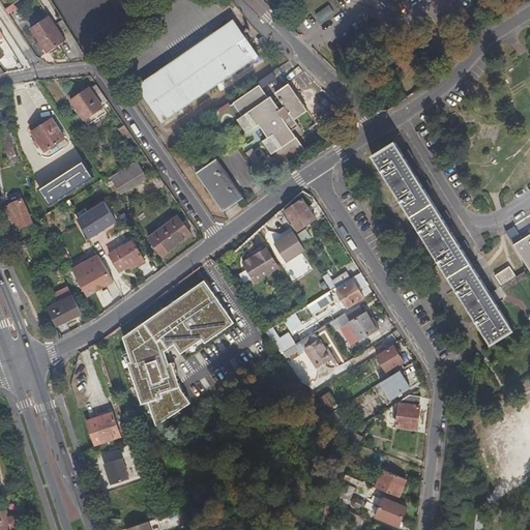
[(16,9),(13,4),(6,8),(9,13),(16,9)]
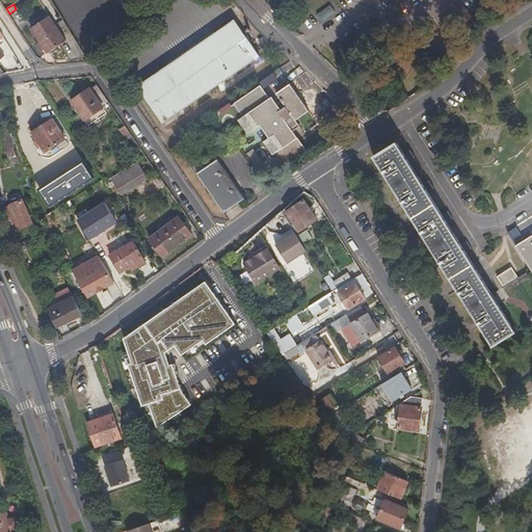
[(50,52),(68,41),(50,15),(32,27),(42,40),(47,48),(50,52)]
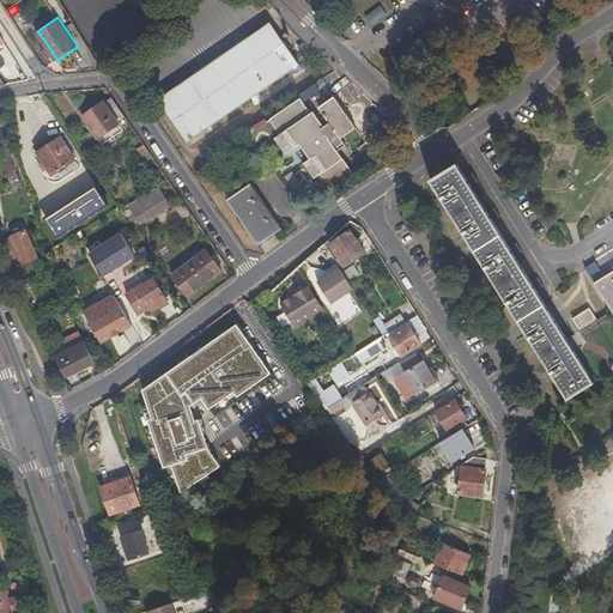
[(297,62),(290,53),(269,23),(246,38),(261,61),(186,113),(170,90),(156,99),(184,140),(290,67),(297,62)]
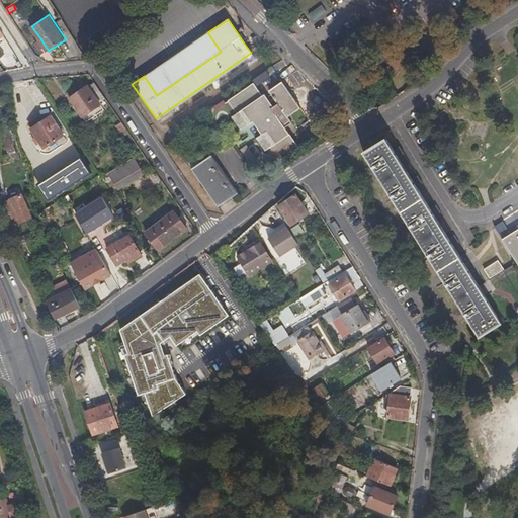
[(157,95),(221,52),(207,32),(144,76),(157,95)]
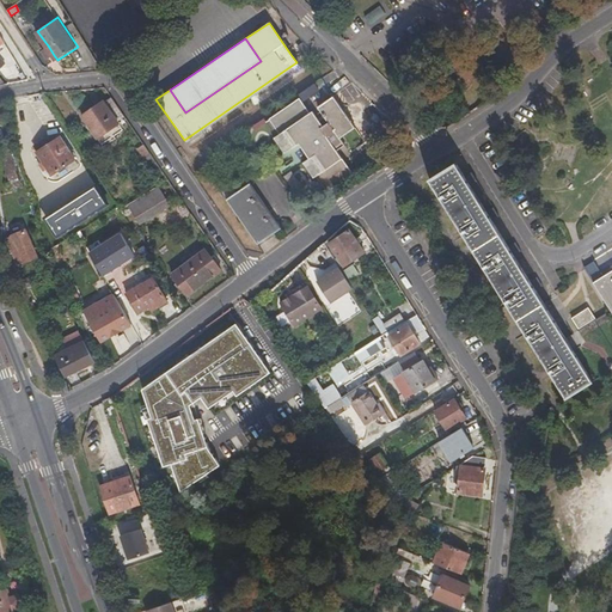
[(41,50),(47,60),(54,55),(48,46),(41,50)]
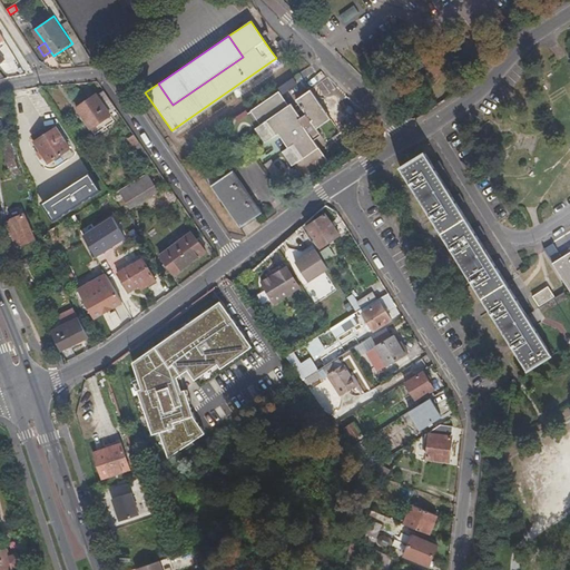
[(278,130),(287,145),(284,147),(304,175),(327,160),(313,138),(321,133),(316,126),(331,116),(312,87),(296,98),(306,112),(301,116),(291,101),(288,104),(278,89),(252,107),(262,123),(257,124),(267,138),(278,130)]
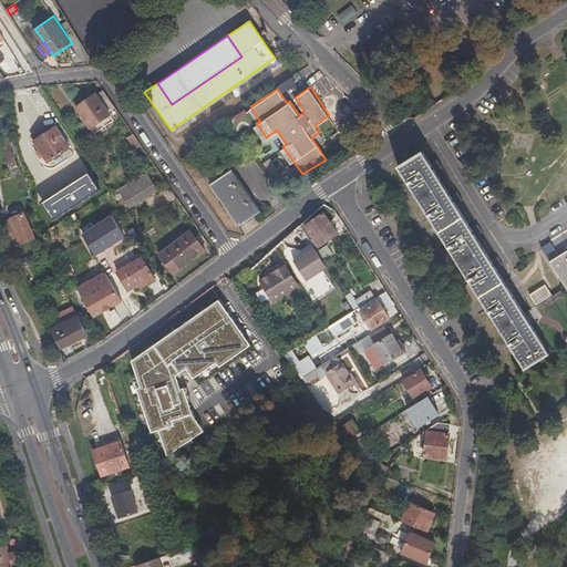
[(110,114),(117,110),(103,89),(96,93),(94,93),(74,106),(93,133),(113,120),(110,114)]
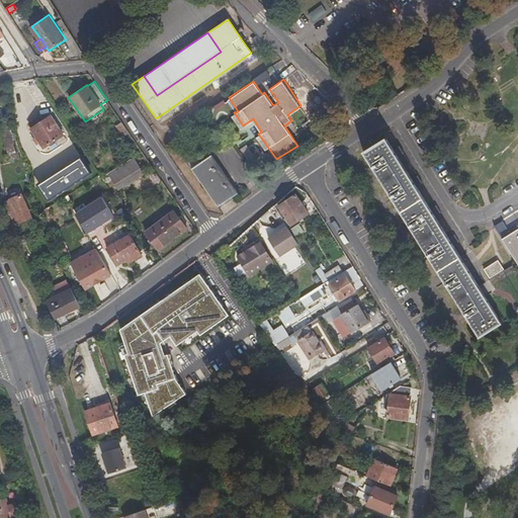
[(226,100),(234,112),(238,111),(229,97),(226,100)]
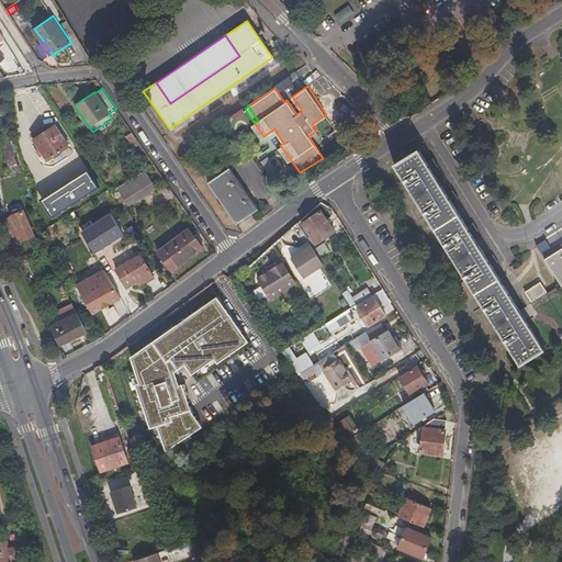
[(259,138),(263,136),(254,122),(250,125),(259,138)]
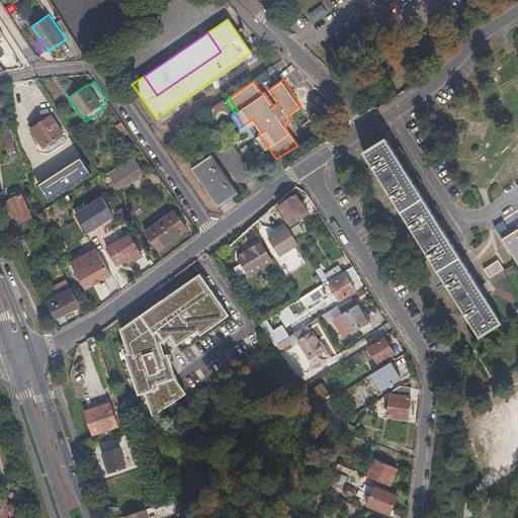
[(44,146),(64,134),(52,114),(31,126),(44,146)]
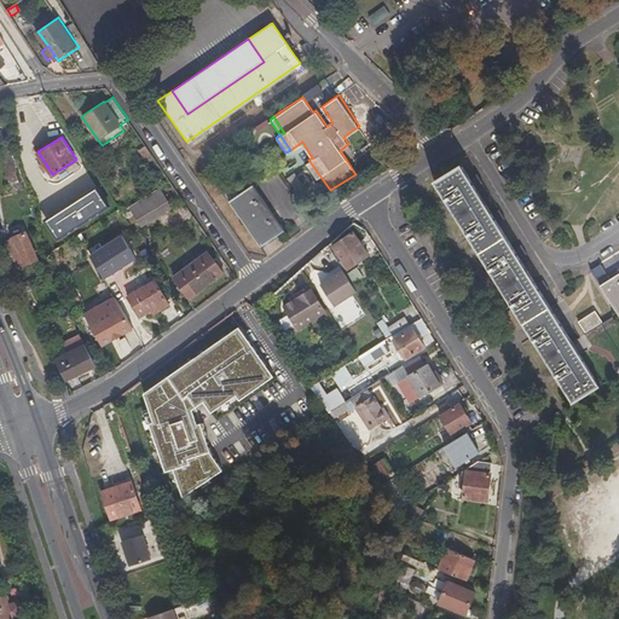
[(0,155),(9,189),(17,186),(6,143),(0,144),(0,155)]
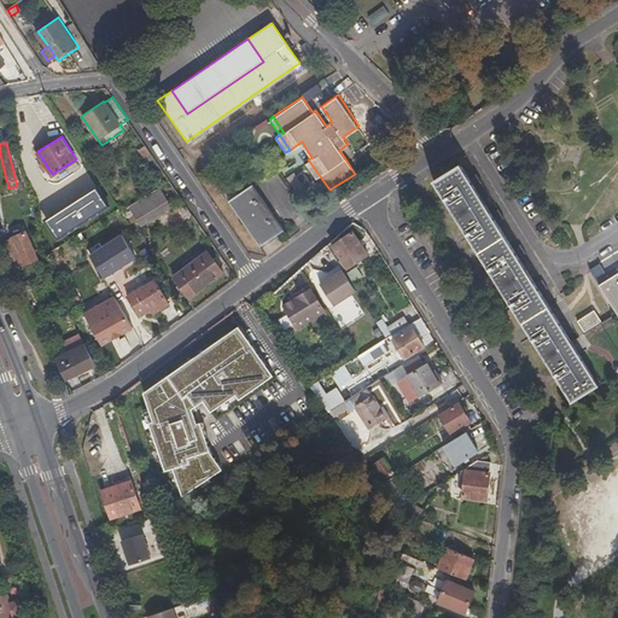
[(144,156),(151,152),(145,144),(138,149),(144,156)]
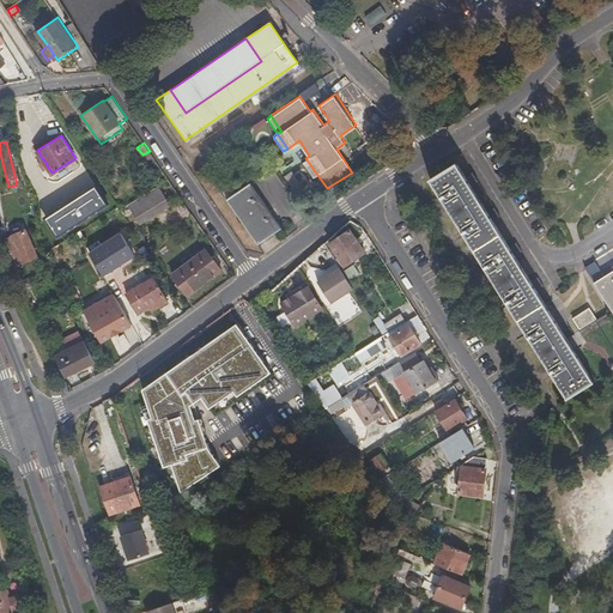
[(323,192),(327,188),(305,158),(302,161),(323,192)]
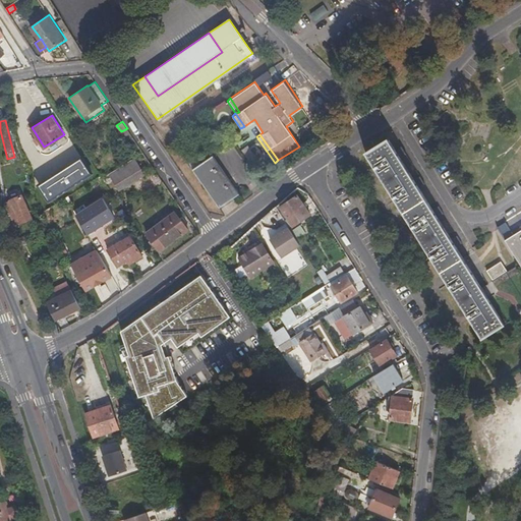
[(444,277),(481,339),(504,326),(466,264),(389,138),(372,149),(370,146),(365,149),(367,154),(444,277)]
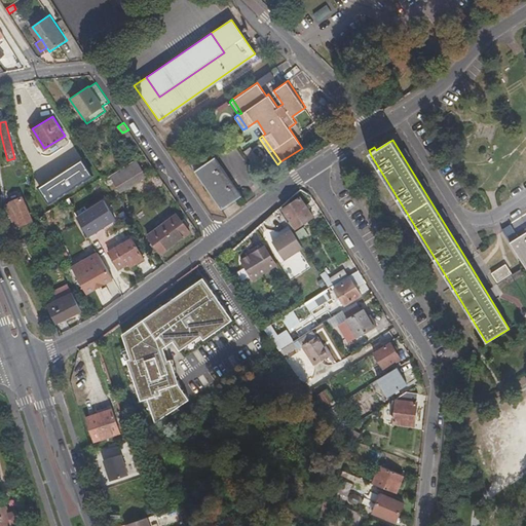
[(256,145),(245,152),(255,171),(266,164),(256,145)]
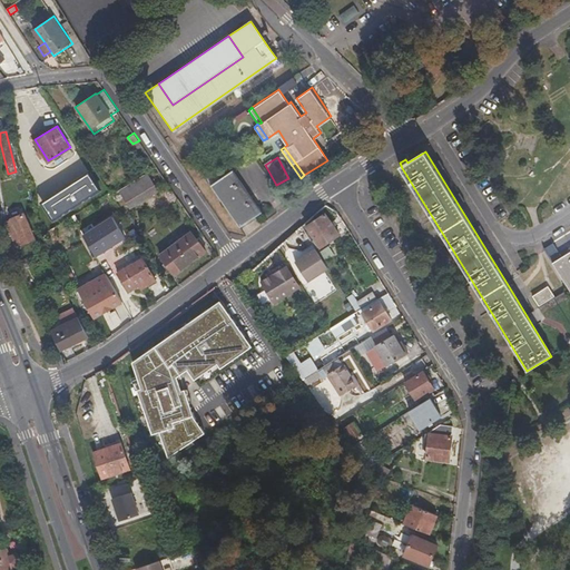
[(153,183),(143,164),(114,180),(125,199),(153,183)]
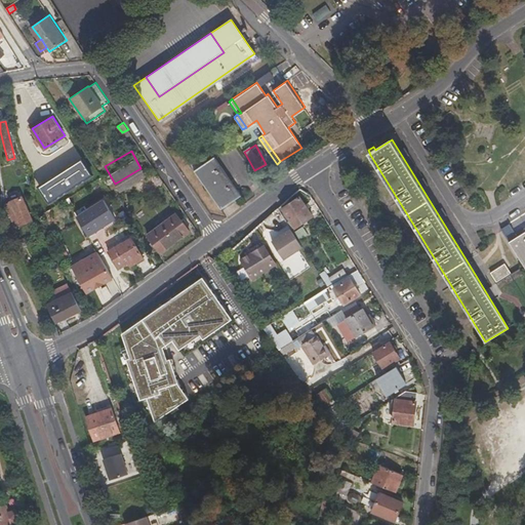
[(221,208),(242,194),(215,155),(203,163),(195,152),(186,158),(221,208)]
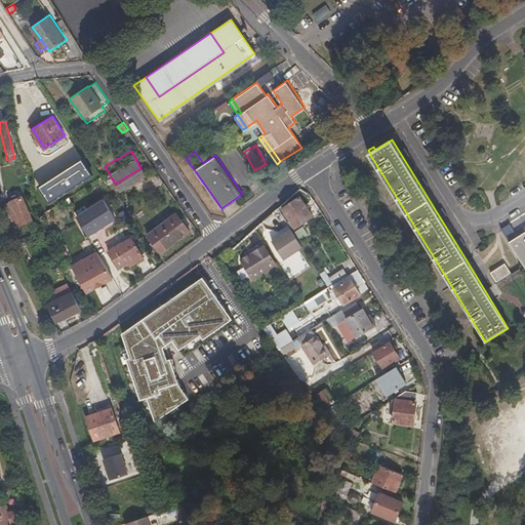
[(313,213),(298,195),(282,206),(295,226),(313,213)]
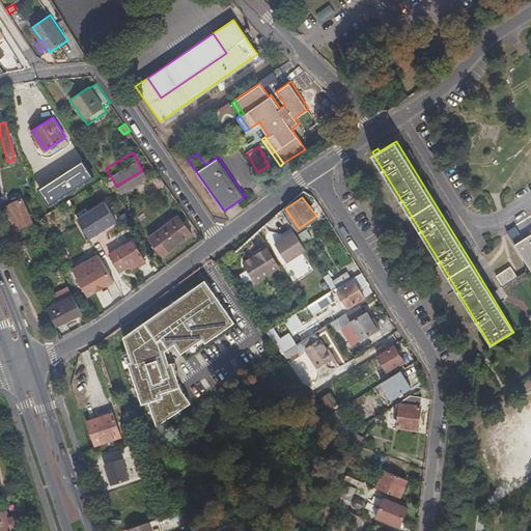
[(20,200),(4,206),(12,229),(28,223),(20,200)]
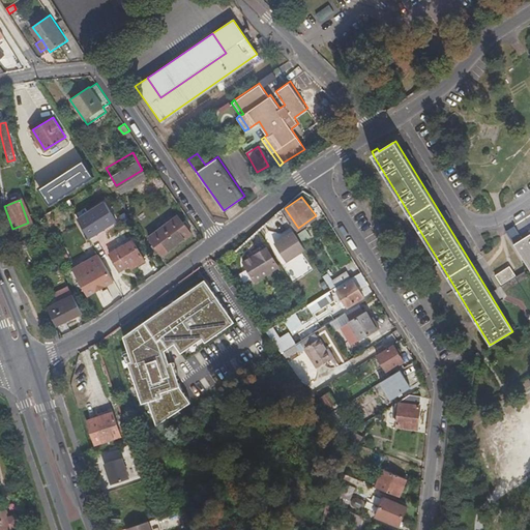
[(160,254),(189,233),(178,215),(148,236),(160,254)]
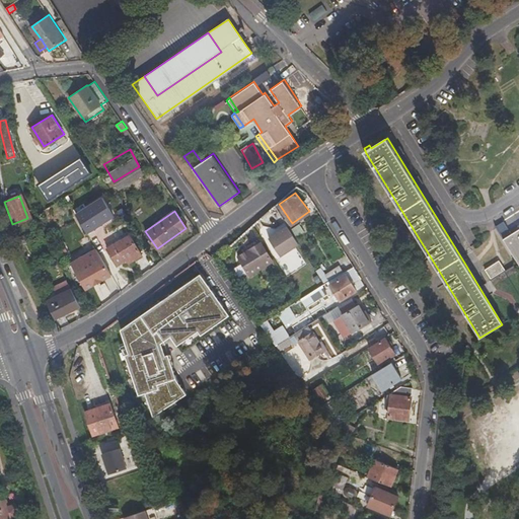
[(280,253),(299,242),(288,224),(269,235),(280,253)]
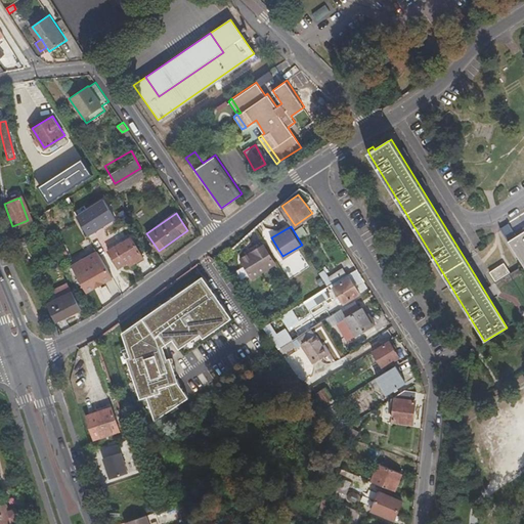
[(296,230),(300,238),(308,234),(303,226),(296,230)]
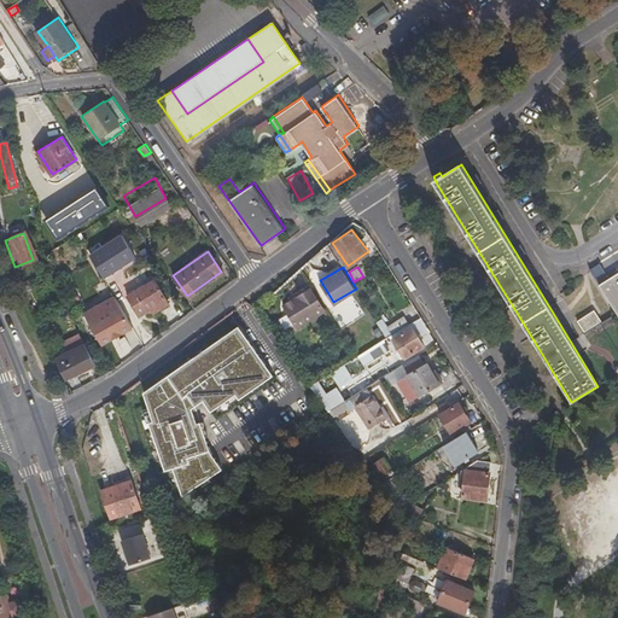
[(617,272),(599,285),(616,312),(617,315),(617,272)]
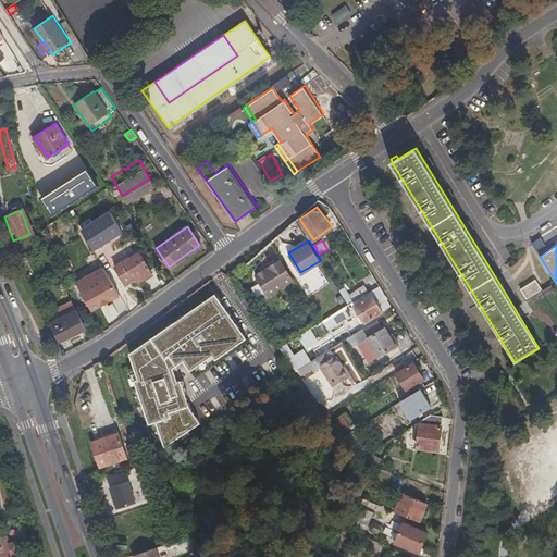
[(143,277),(150,273),(137,251),(114,265),(125,283),(140,274),(143,277)]
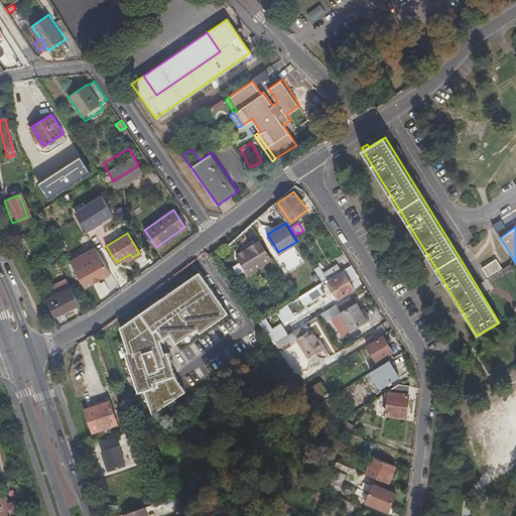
[(237,253),(248,272),(271,257),(260,238),(237,253)]
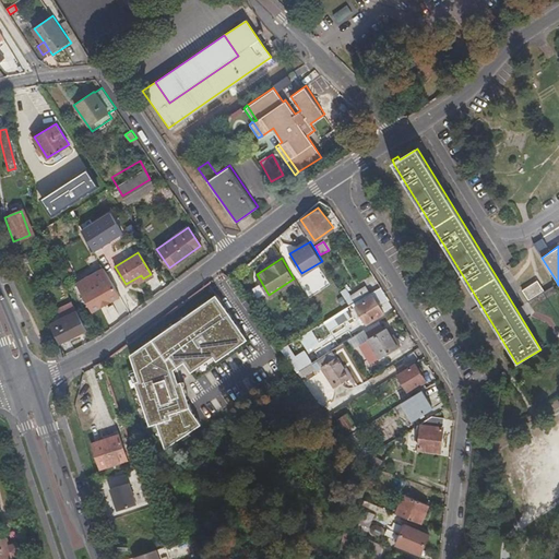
[(39,273),(50,268),(47,261),(36,265),(39,273)]
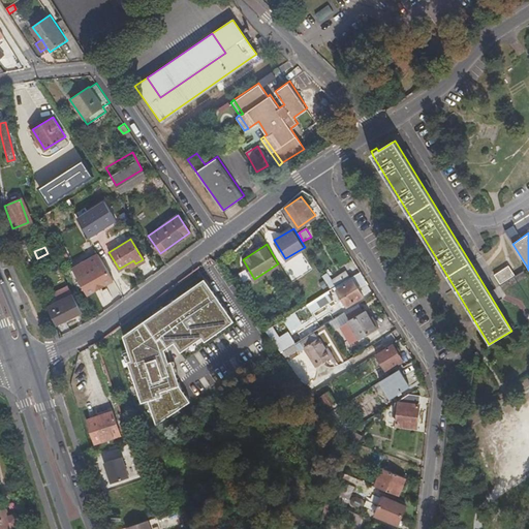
[(114,281),(97,253),(72,268),(89,296),(114,281)]
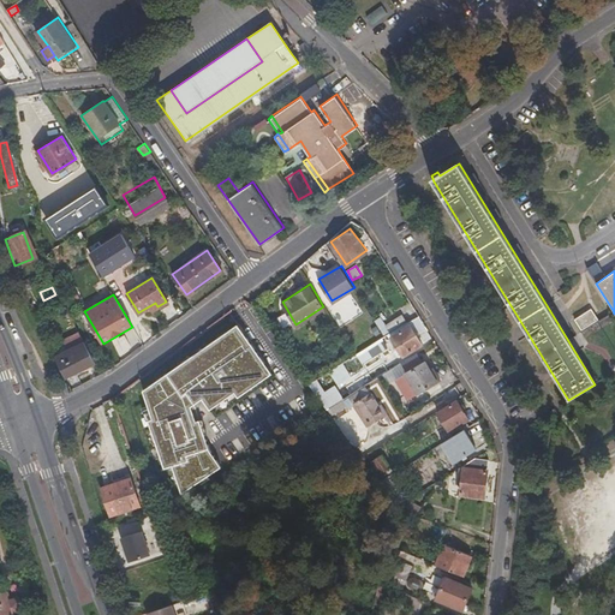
[(591,309),(574,318),(580,330),(598,321),(591,309)]
